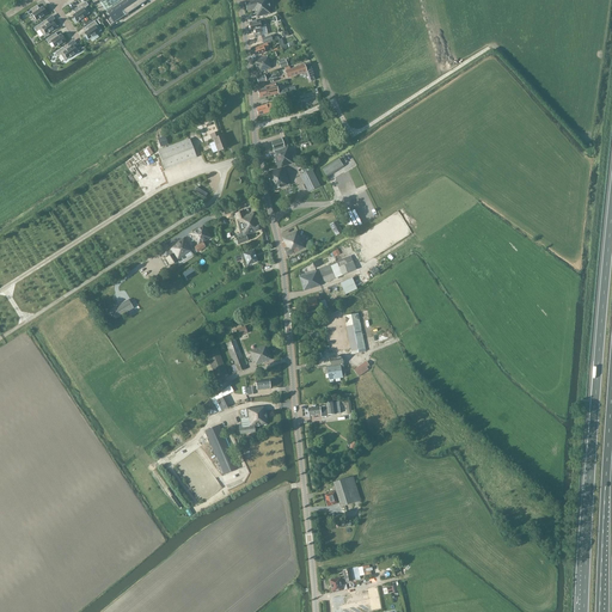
[(97,0),(105,11),(122,0),(97,0)]
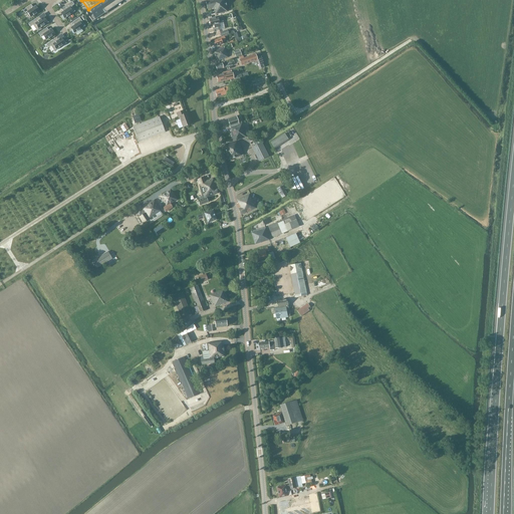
[(102,0),(88,9),(85,11),(92,21),(96,18),(95,17),(97,16),(98,17),(99,17),(98,15),(100,14),(101,15),(105,12),(104,11),(106,10),(107,11),(111,8),(110,7),(112,6),(113,7),(117,4),(116,3),(118,1),(119,3),(123,0),(102,0)]
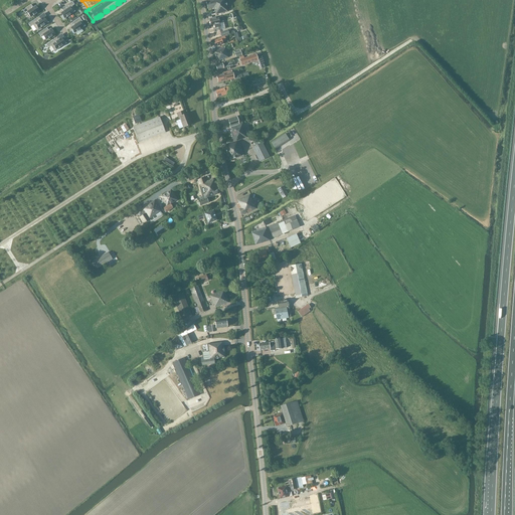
[(224,0),(211,0),(206,1),(207,9),(213,8),(214,11),(215,11),(216,15),(227,12),(224,0)]
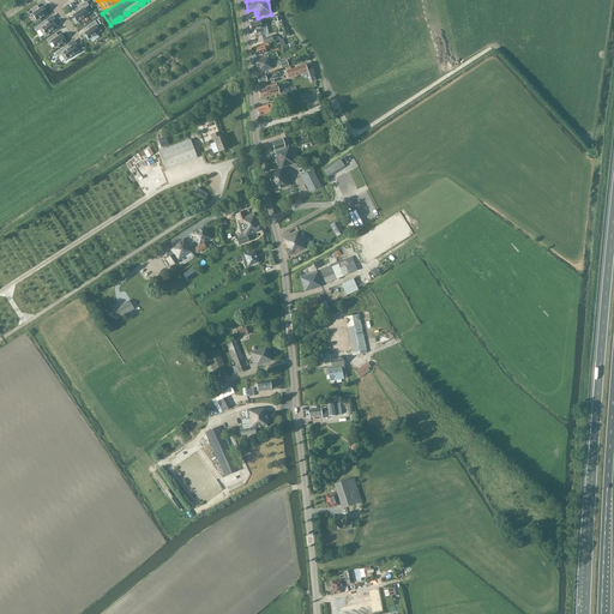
[(76,13),(72,16),(74,19),(73,19),(76,23),(80,19),(80,20),(84,18),(83,18),(90,13),(85,7),(89,6),(86,1),(73,11),(76,13)]
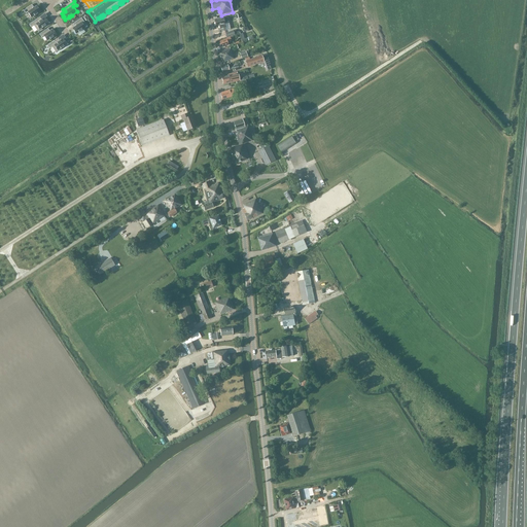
[(32,5),(24,10),(26,14),(28,12),(31,18),(34,15),(35,15),(37,13),(40,11),(36,6),(34,8),(32,5)]
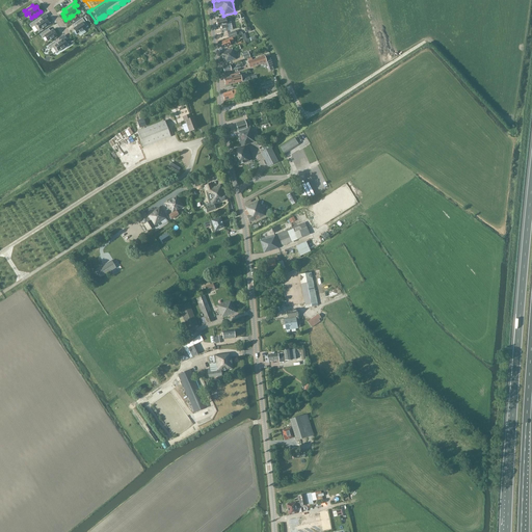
[(41,17),(29,25),(31,28),(34,26),(37,31),(43,28),(46,26),(50,23),(48,20),(47,21),(45,18),(43,20),(41,17)]
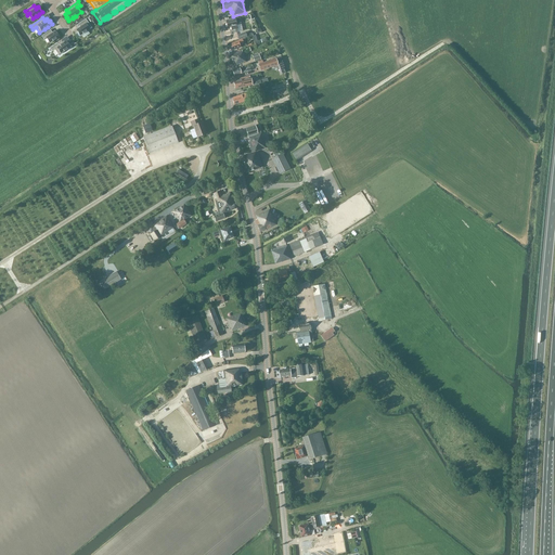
[(242,25),(240,17),(226,21),(227,28),(231,27),(231,30),(237,29),(236,26),(242,25)]
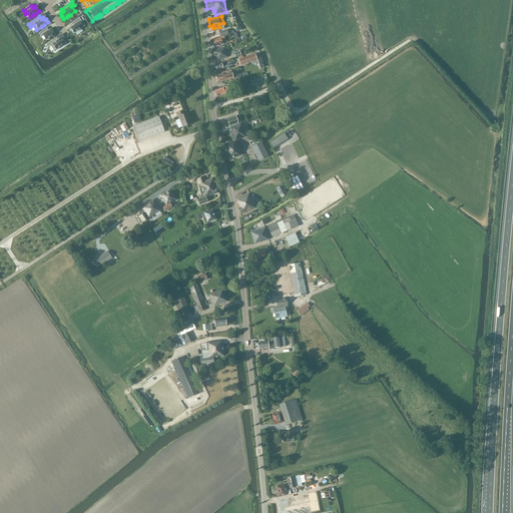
[(73,26),(70,28),(72,30),(71,31),(73,34),(77,31),(80,29),(79,29),(84,26),(79,18),(71,23),(73,26)]
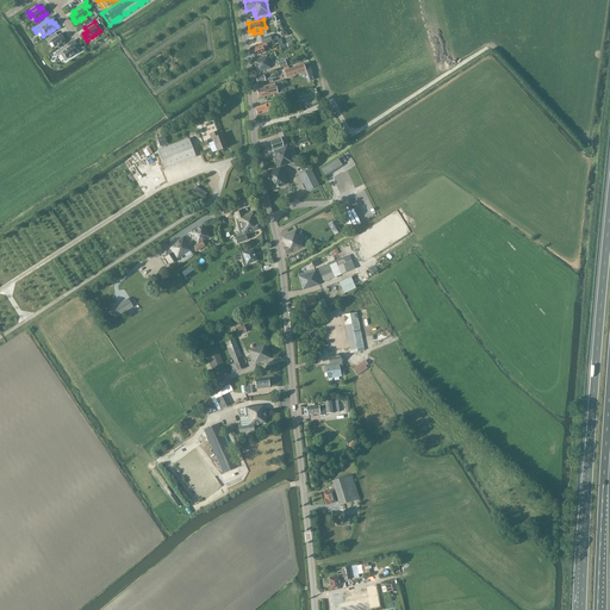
[(55,33),(45,39),(48,43),(50,42),(55,48),(57,45),(57,47),(61,44),(61,43),(64,41),(61,35),(57,36),(55,33)]
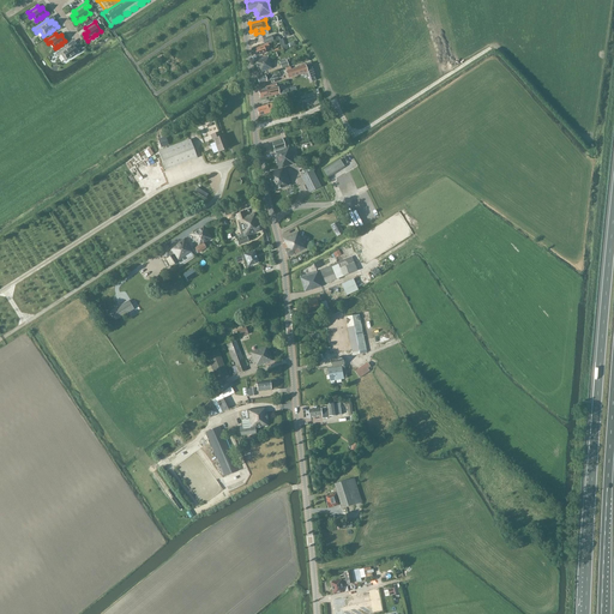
[(263,46),(254,49),(257,56),(266,53),(265,50),(268,49),(266,48),(269,47),(268,43),(263,46)]
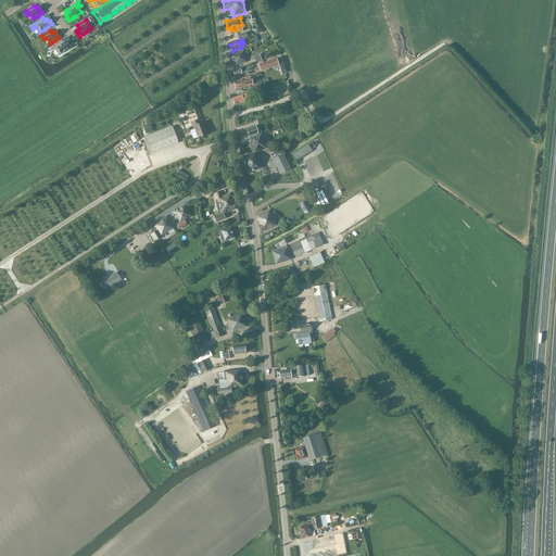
[(61,40),(50,48),(52,52),(55,50),(59,55),(64,51),(64,52),(67,50),(67,49),(71,47),(68,43),(68,45),(66,41),(63,43),(61,40)]
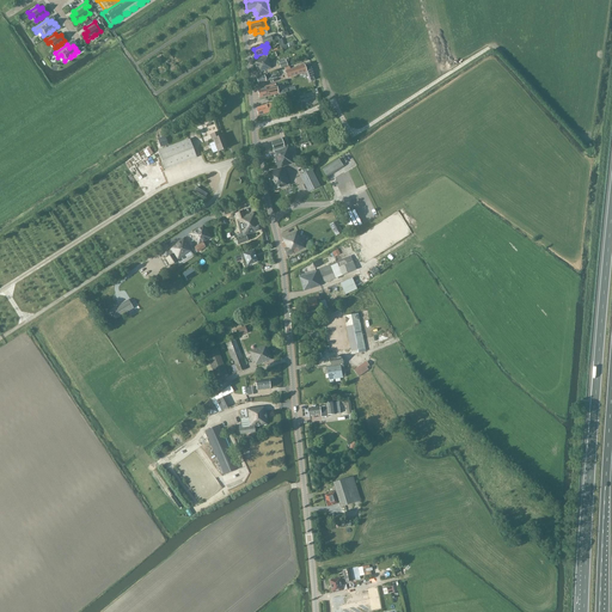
[(267,56),(254,60),(257,69),(258,69),(259,72),(271,68),(267,56)]
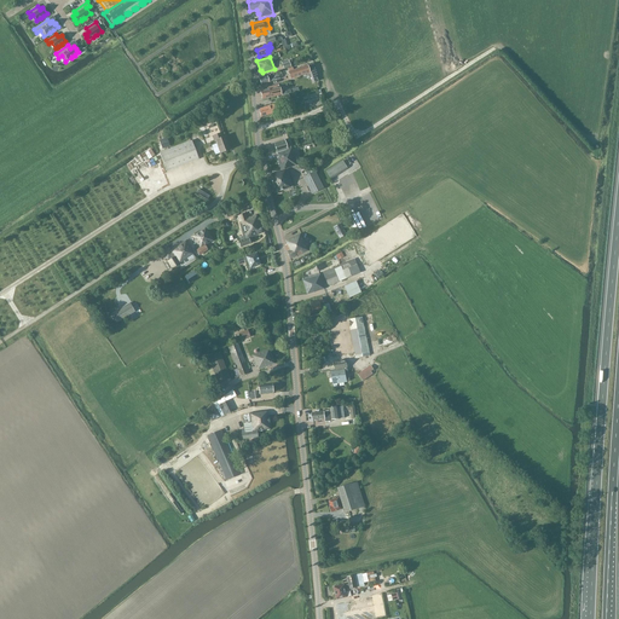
[(291,59),(288,61),(282,63),(284,69),(290,67),(290,64),(293,63),(291,59)]
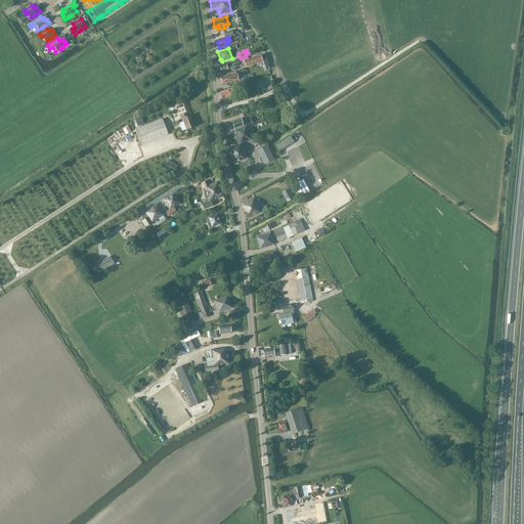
[(265,53),(244,60),(246,67),(263,61),(266,70),(269,69),(268,63),(265,53)]
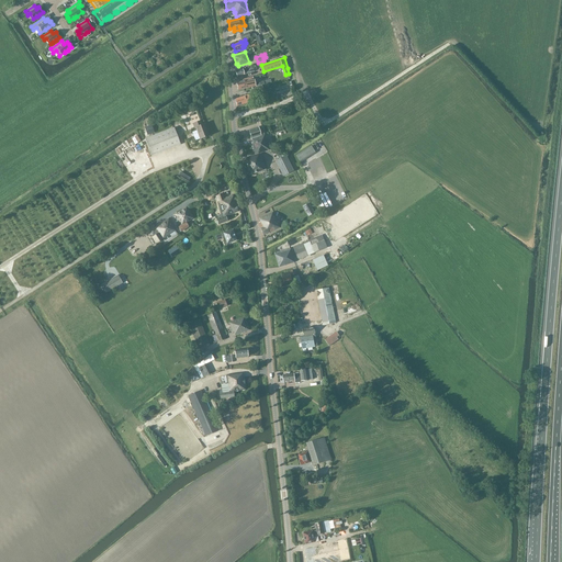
[(238,90),(260,86),(259,82),(255,83),(254,79),(253,79),(253,77),(236,81),(238,90)]
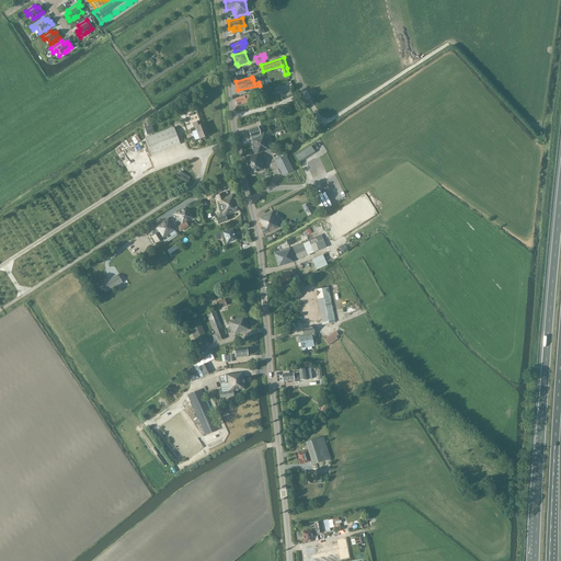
[(252,101),(250,94),(235,99),(236,106),(252,101)]
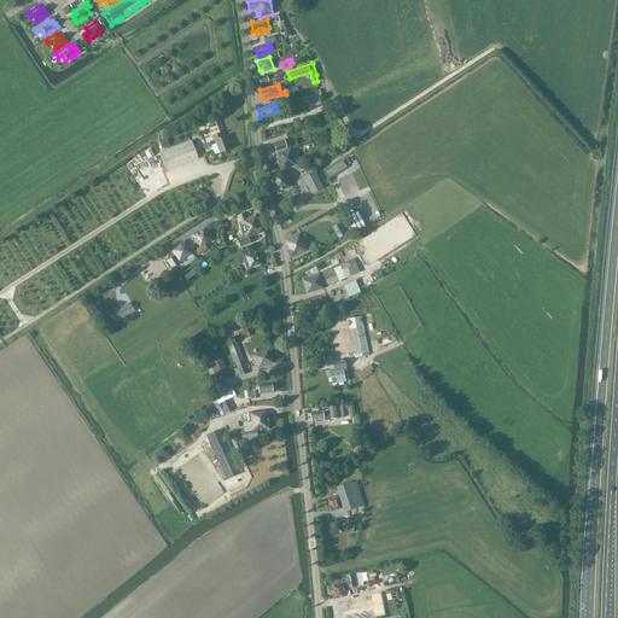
[(220,153),(229,150),(225,136),(222,138),(221,134),(213,136),(214,141),(215,141),(220,153)]
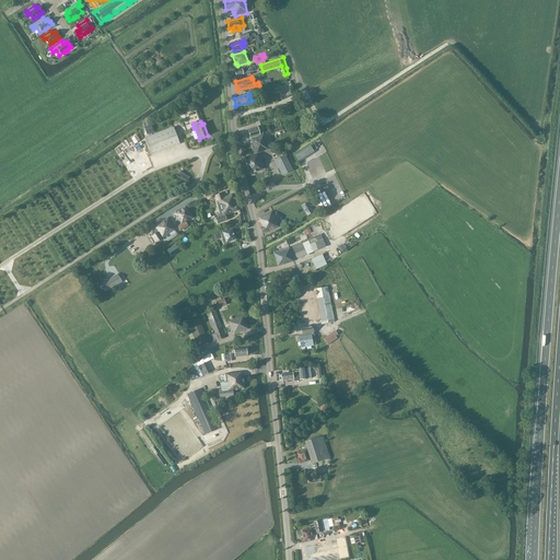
[(151,126),(144,128),(147,135),(153,131),(151,126)]
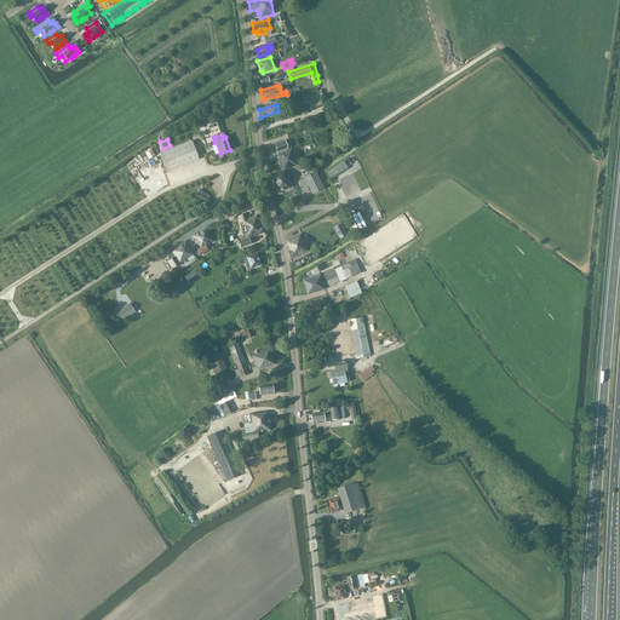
[(285,141),(274,144),(279,158),(277,158),(281,171),(287,170),(298,166),(292,149),(290,141),(286,142),(285,141)]
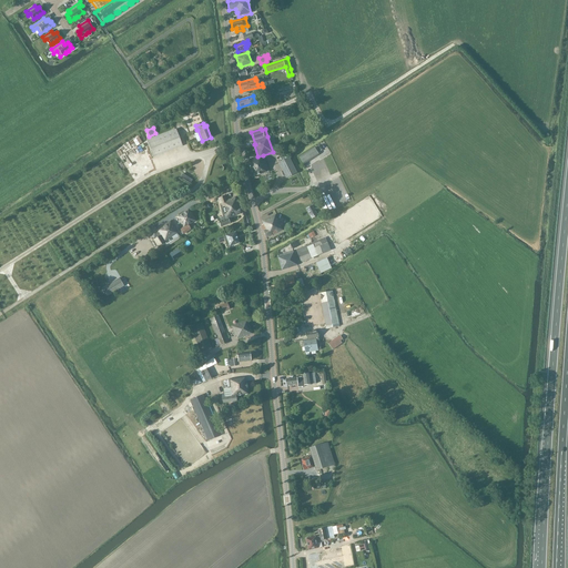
[(153,158),(182,146),(176,130),(146,141),(153,158)]
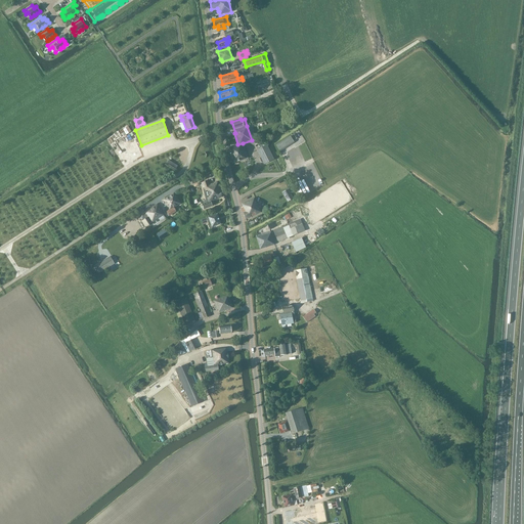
[(118,135),(125,128),(123,125),(115,132),(118,135)]
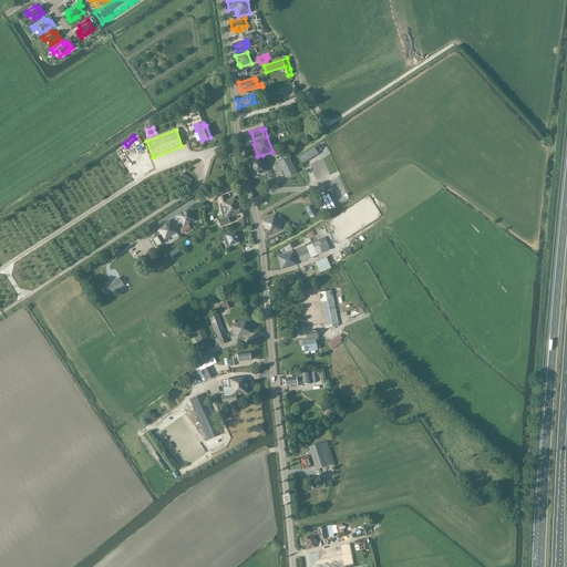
[(257,156),(247,160),(248,164),(247,164),(250,176),(251,177),(268,171),(263,155),(257,156)]
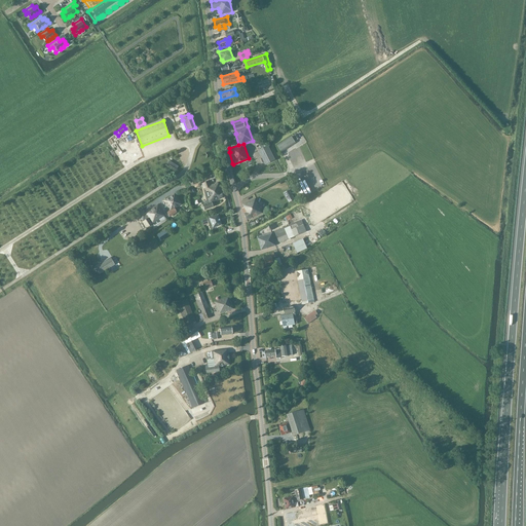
[(274,159),(266,145),(257,150),(264,164),(274,159)]
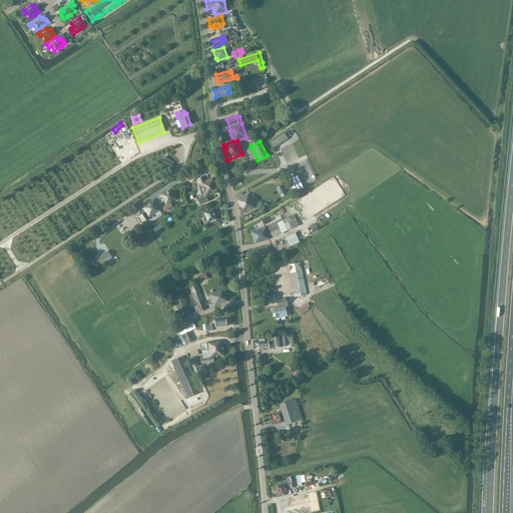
[(296,149),(293,144),(291,146),(289,142),(285,144),(290,154),(294,153),(293,151),(296,149)]
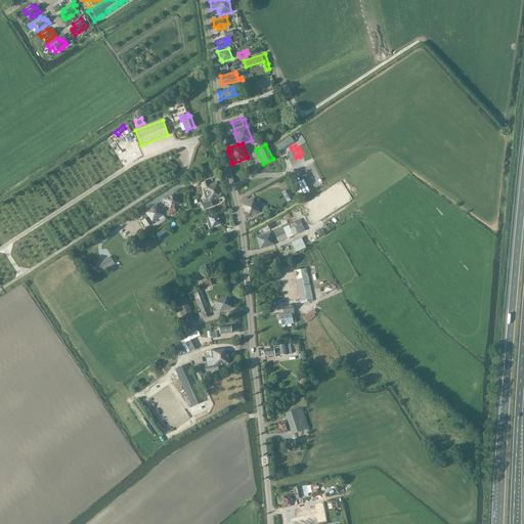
[(168,160),(166,163),(175,169),(177,166),(168,160)]
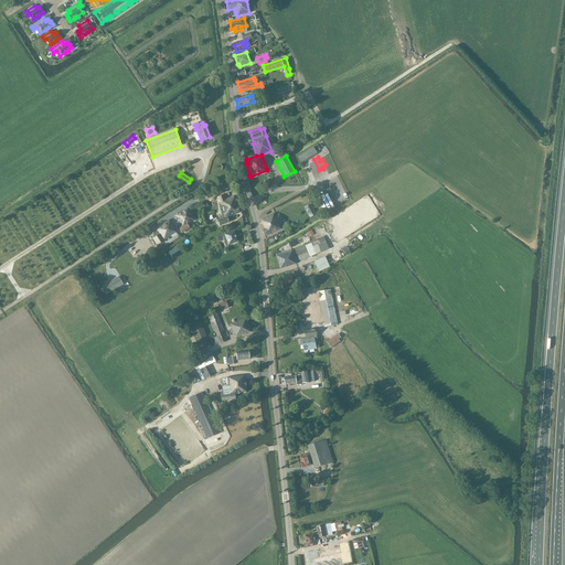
[(238,213),(235,201),(234,201),(233,198),(224,200),(223,195),(215,198),(222,219),(217,220),(220,225),(228,223),(226,217),(238,213)]
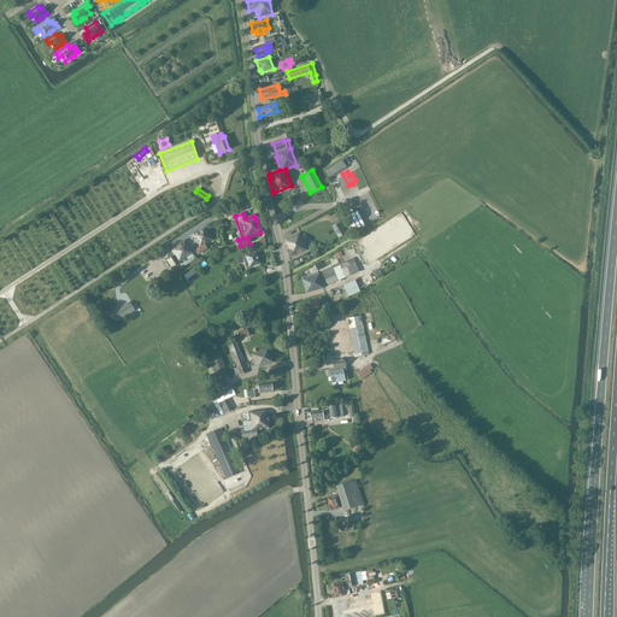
[(333,227),(339,238),(345,234),(339,223),(333,227)]
